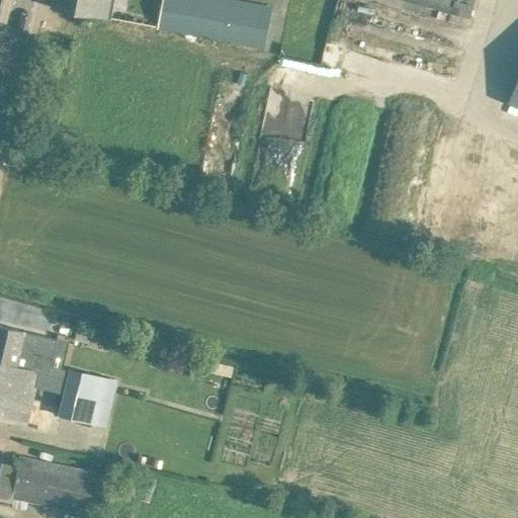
[(53,0),(53,7),(110,18),(113,0),(53,0)]
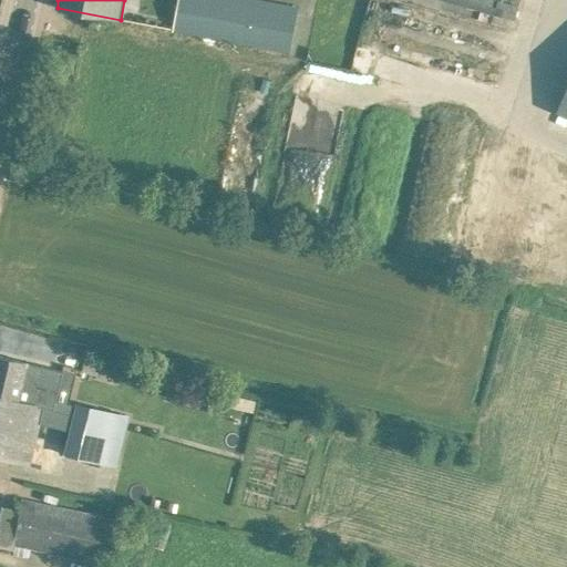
[(298,8),(256,0),(179,0),(174,30),(290,51),(298,8)]
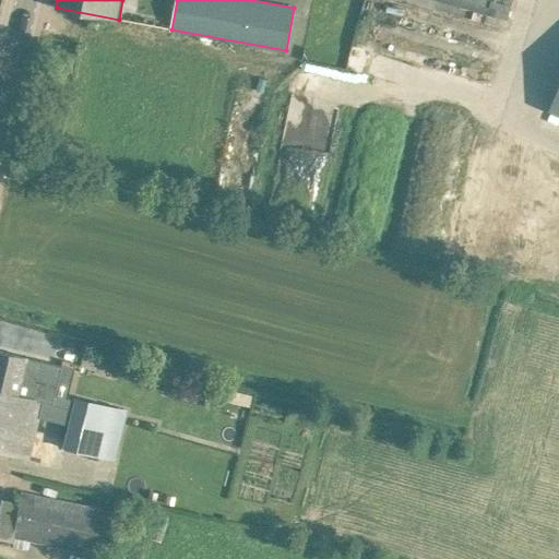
[(439,0),(506,18),(510,0),(439,0)]
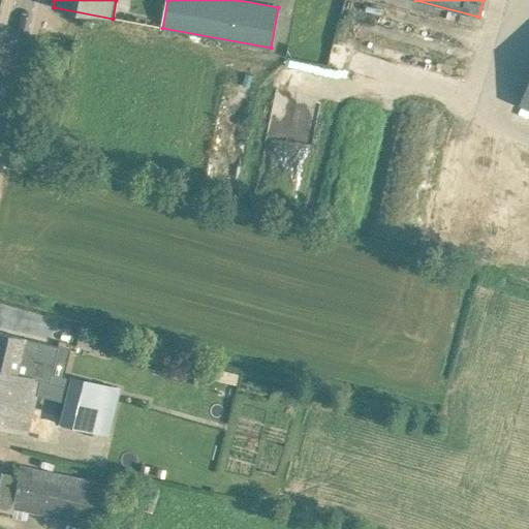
[(528,80),(520,102),(528,106),(528,80)]
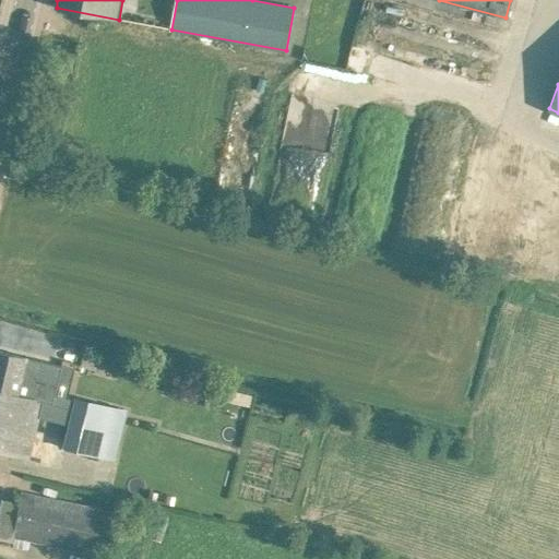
[(0,351),(0,451),(27,459),(42,401),(51,403),(54,391),(56,384),(60,366),(42,361),(10,354),(0,351)]
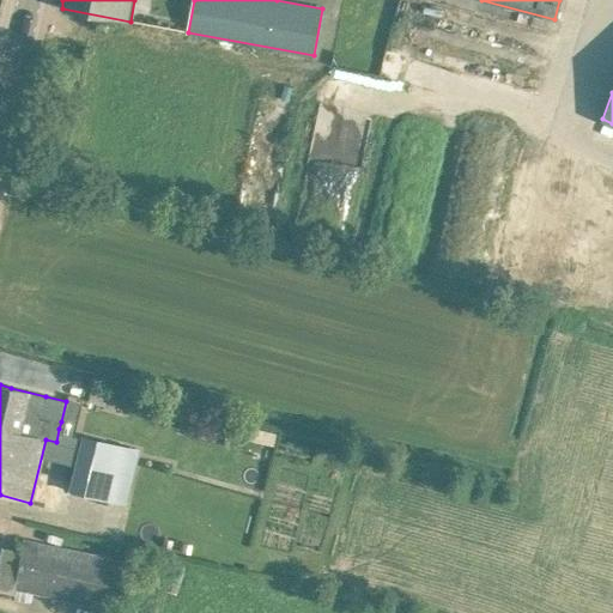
[(242,422),(237,438),(248,441),(249,437),(272,443),(274,431),(242,422)]
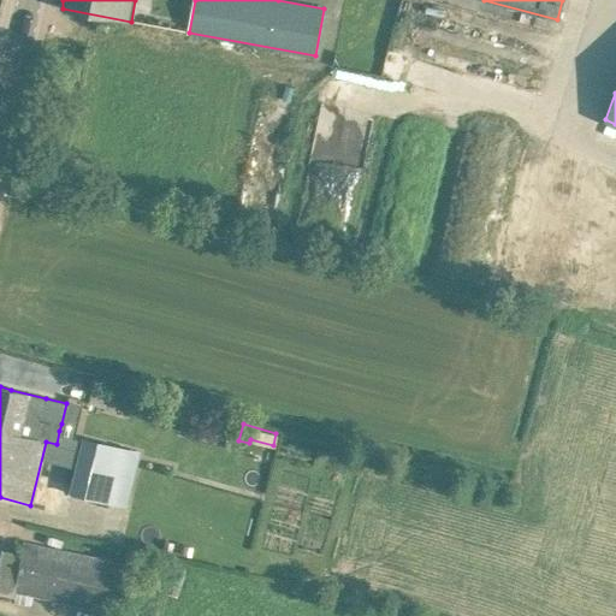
[(82,437),(67,492),(126,507),(140,450),(82,437)]
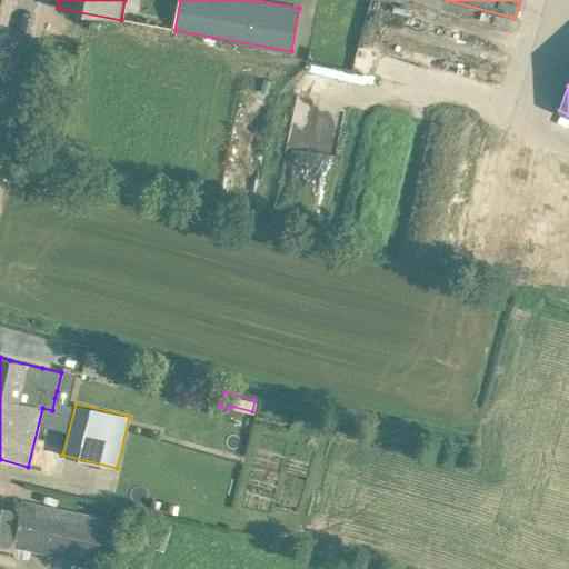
[(13,546),(36,550),(116,567),(126,523),(43,507),(21,502),(19,512),(0,508),(0,509),(0,549),(12,551),(13,546)]
